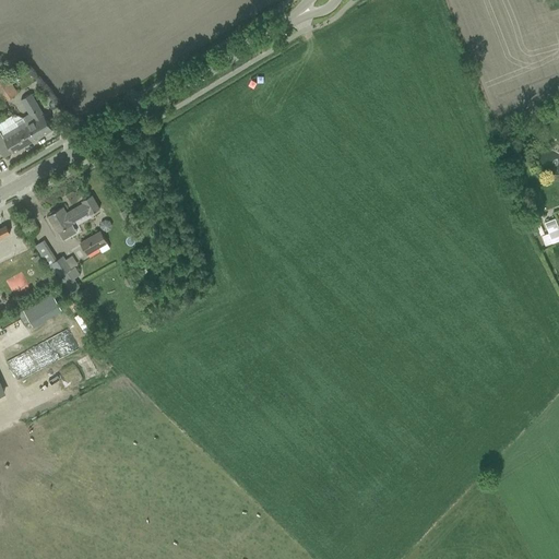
[(0,95),(3,102),(18,93),(7,74),(0,78),(0,95)]
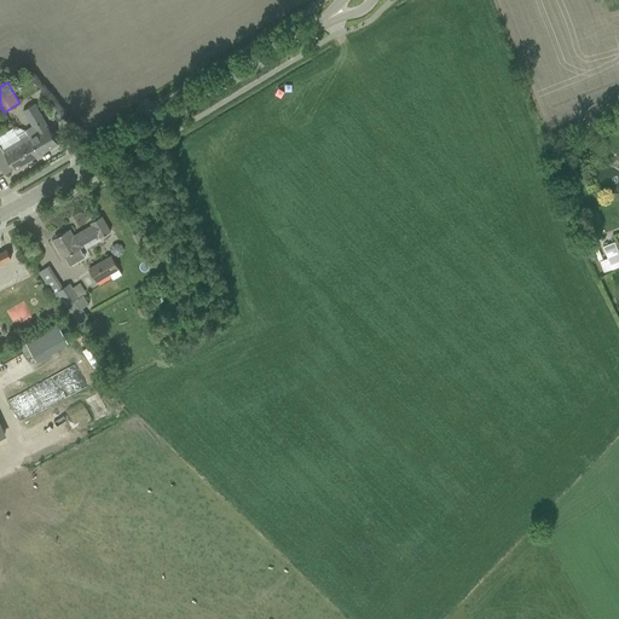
[(33,126),(25,131),(40,154),(50,149),(53,146),(58,144),(48,127),(47,127),(34,104),(23,110),(33,126)]
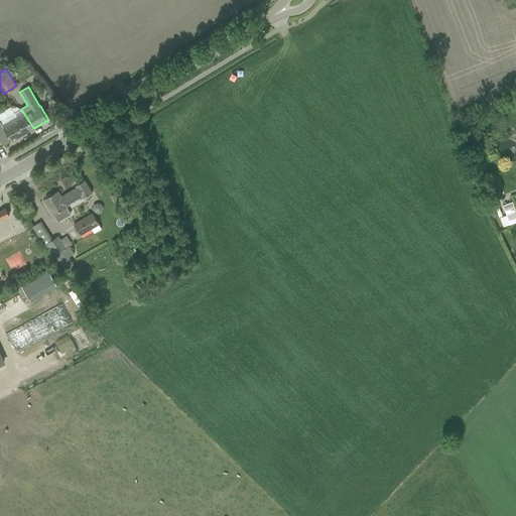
[(33,128),(21,109),(0,121),(0,140),(3,146),(33,128)]
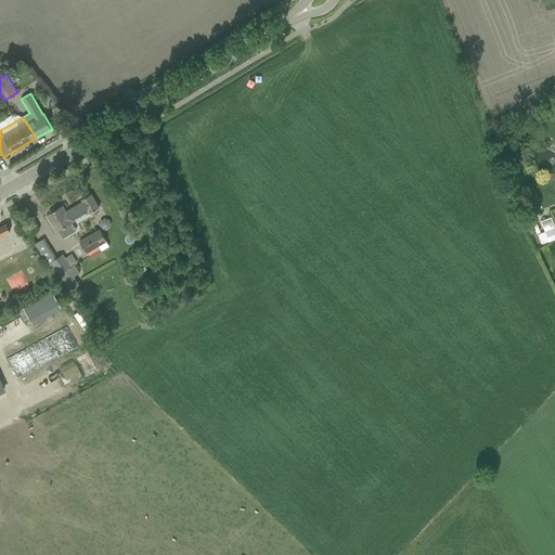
[(50,213),(48,214),(57,231),(75,221),(74,219),(88,211),(89,213),(99,207),(91,194),(81,199),(82,202),(66,211),(62,205),(55,209),(54,208),(49,211),(50,213)]
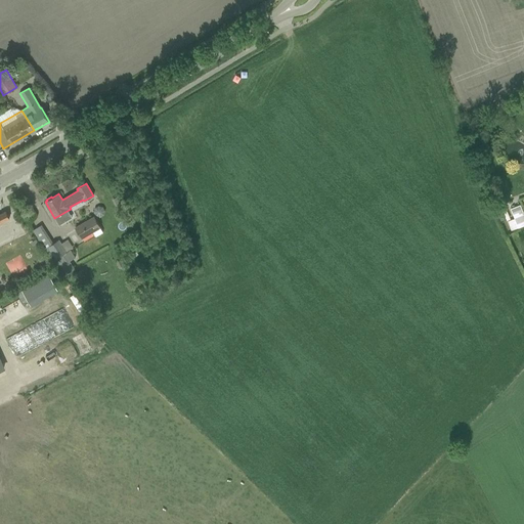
[(523,215),(520,205),(510,209),(518,228),(523,225),(523,215)]
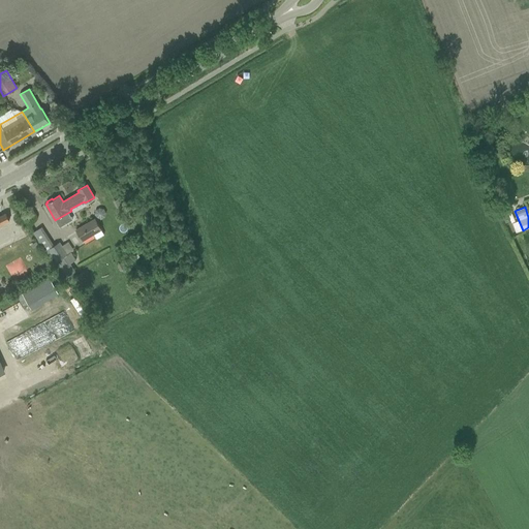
[(94,214),(96,218),(101,219),(105,217),(106,213),(103,209),(99,208),(95,210),(94,214)]
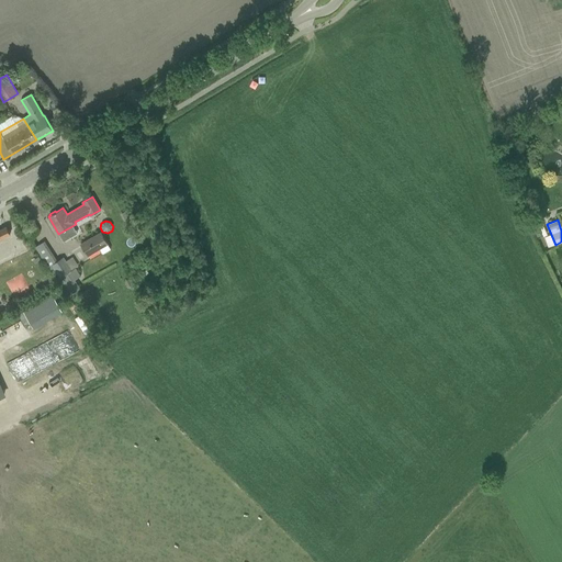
[(0,229),(0,238),(10,234),(6,226),(0,229)]
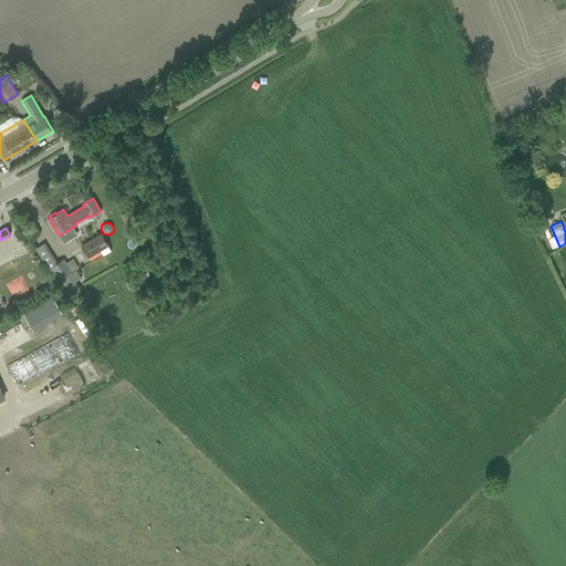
[(81,247),(87,258),(100,251),(103,255),(111,251),(107,247),(108,245),(102,234),(81,247)]
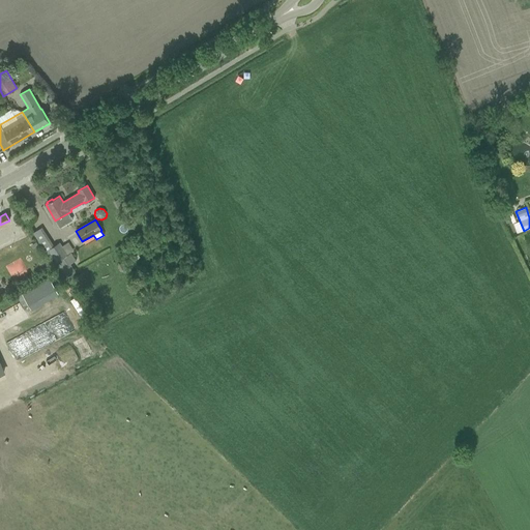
[(50,253),(61,269),(76,260),(70,253),(67,255),(59,242),(54,246),(48,236),(38,242),(40,246),(47,255),(50,253)]
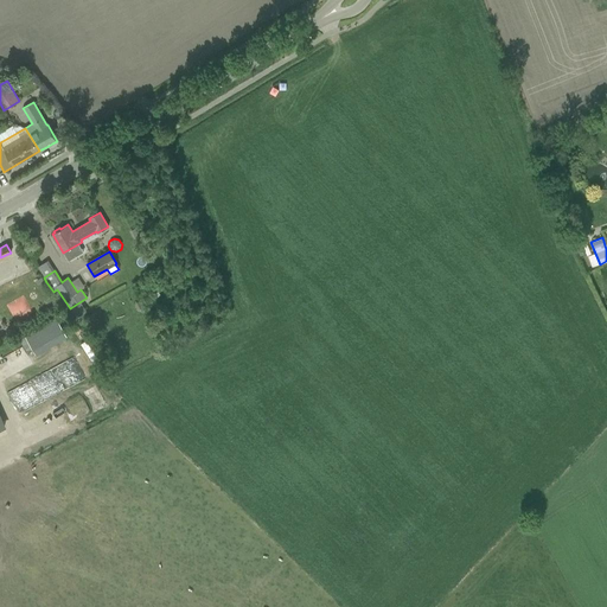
[(24,336),(36,355),(66,336),(56,318),(24,336)]
